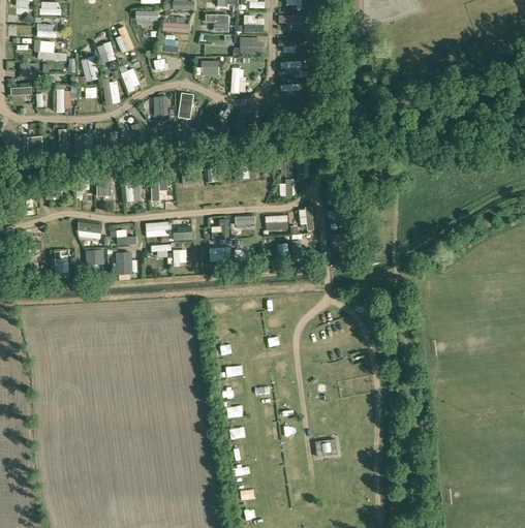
[(173,0),(174,11),(193,11),(194,4),(187,4),(187,0),(173,0)]
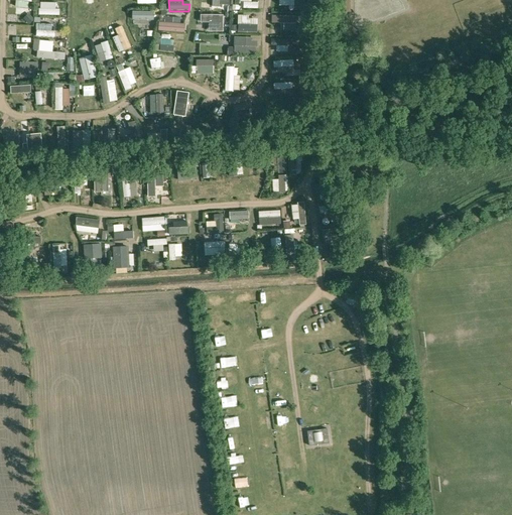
[(252,2),(251,0),(235,0),(235,9),(242,9),(258,10),(258,2),(252,2)]
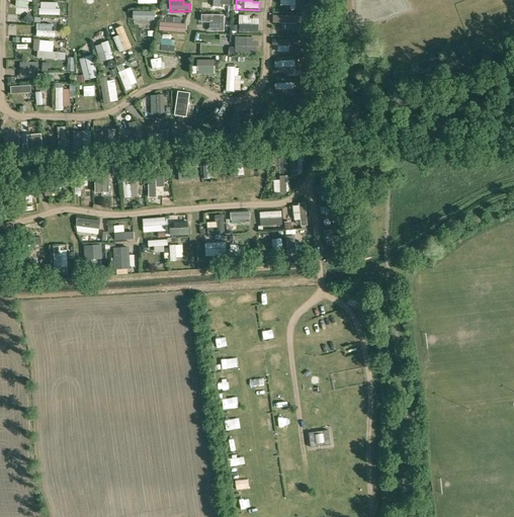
[(39,2),(38,14),(60,14),(60,7),(56,7),(56,2),(39,2)]
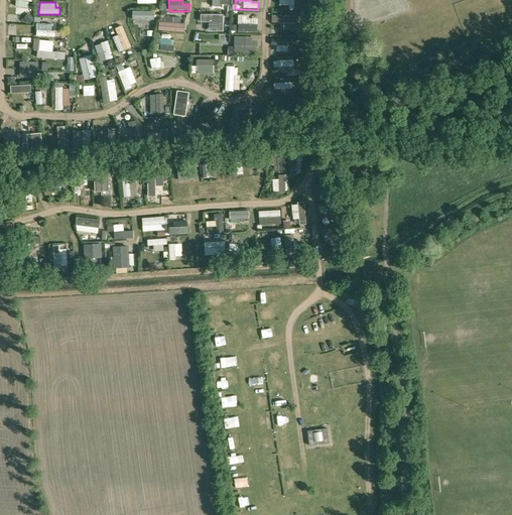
[(142,25),(153,25),(154,11),(133,11),(132,19),(142,20),(142,25)]
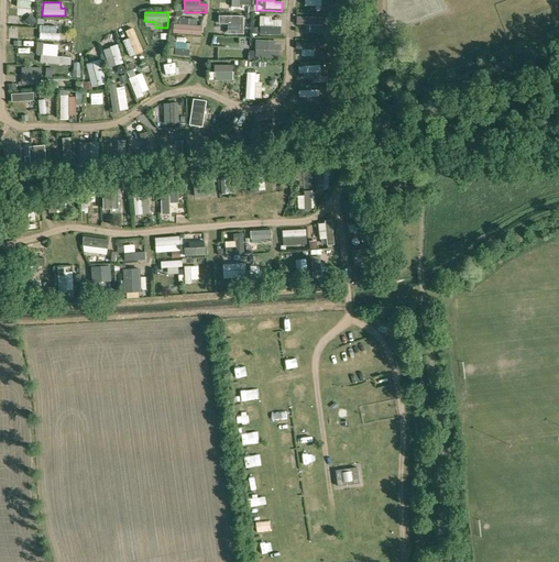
[(233,31),(233,23),(242,23),(242,13),(219,13),(219,23),(225,23),(225,31),(233,31)]
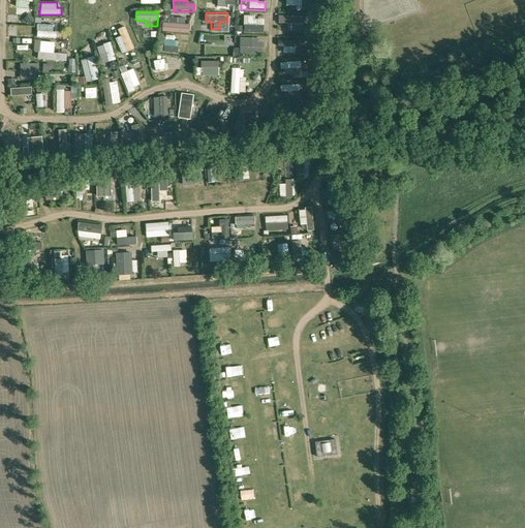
[(306,24),(305,12),(278,14),(278,26),(306,24)]
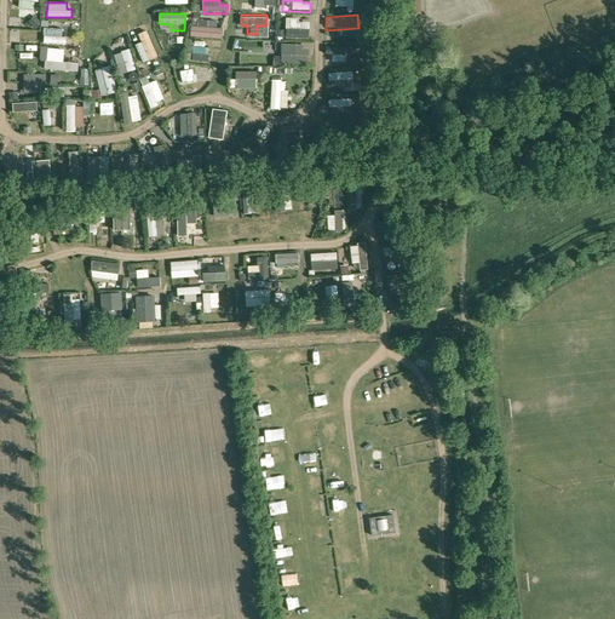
[(21,35),(39,35),(39,21),(21,21),(21,35)]
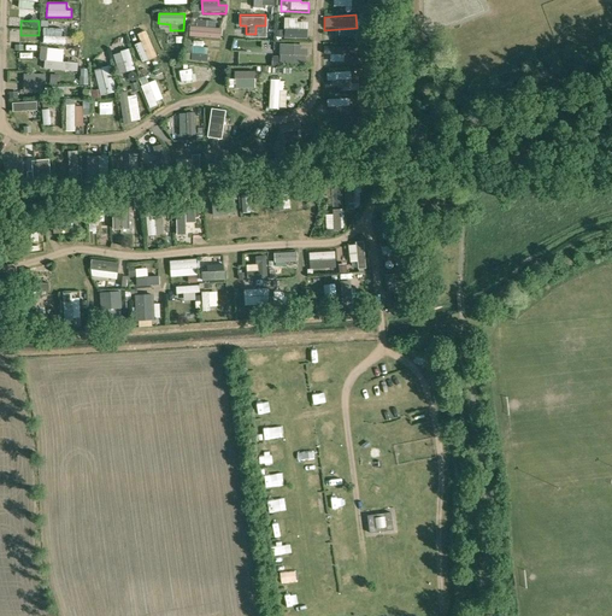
[(284,23),(284,39),(306,39),(306,24),(284,23)]
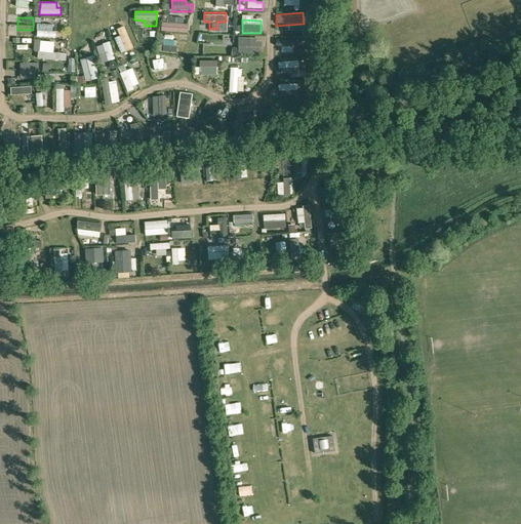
[(161,31),(188,32),(188,23),(162,23),(161,31)]
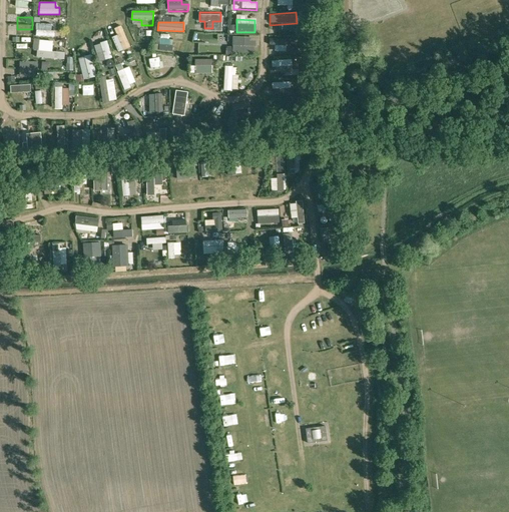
[(111,37),(118,52),(130,47),(120,25),(113,27),(117,34),(111,37)]
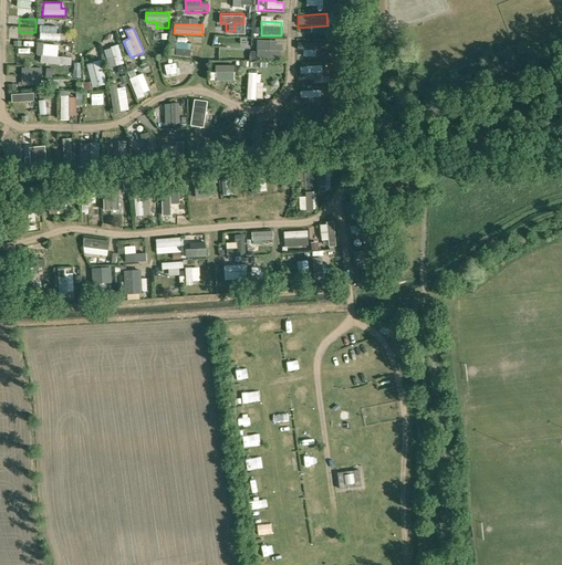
[(238,45),(239,37),(215,37),(214,45),(238,45)]
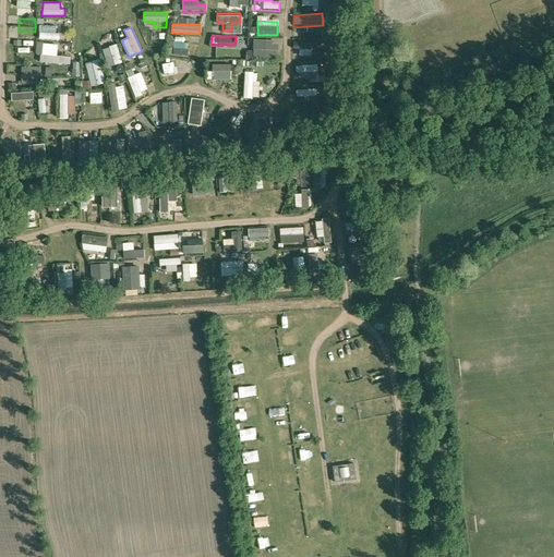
[(184,44),(184,37),(175,37),(173,55),(188,55),(188,44),(184,44)]
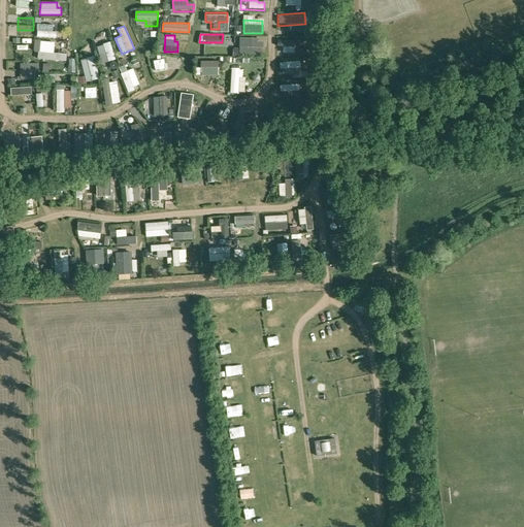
[(239,39),(240,50),(257,47),(257,38),(239,39)]
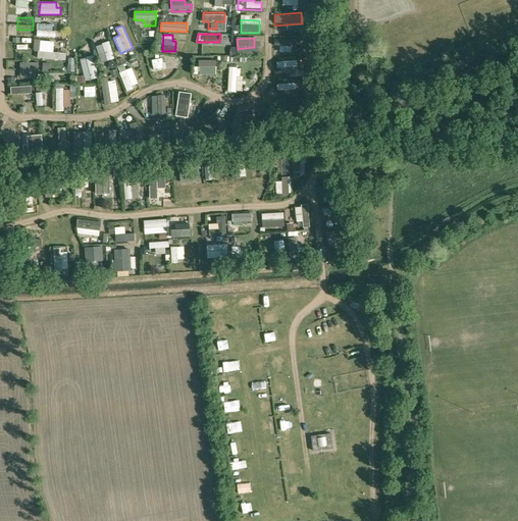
[(66,59),(66,52),(53,52),(53,40),(39,40),(39,51),(42,51),(42,59),(66,59)]
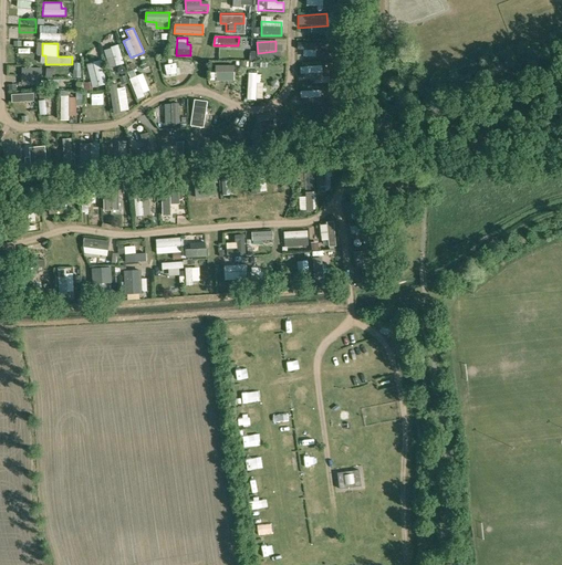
[(111,70),(125,64),(117,44),(103,50),(111,70)]
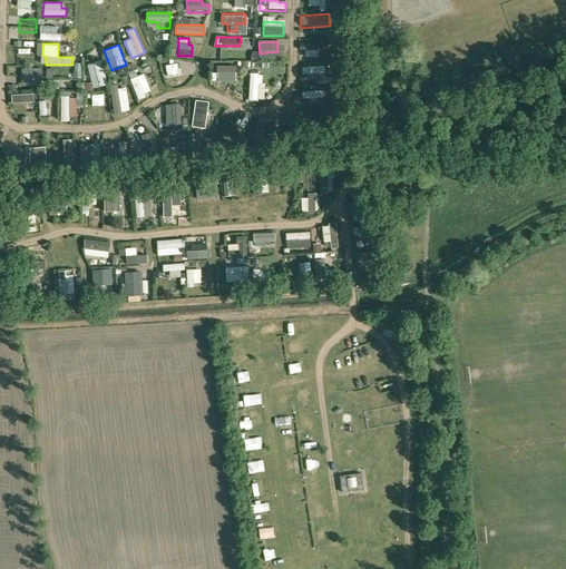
[(306,51),(306,57),(318,57),(318,45),(300,45),(300,51),(306,51)]
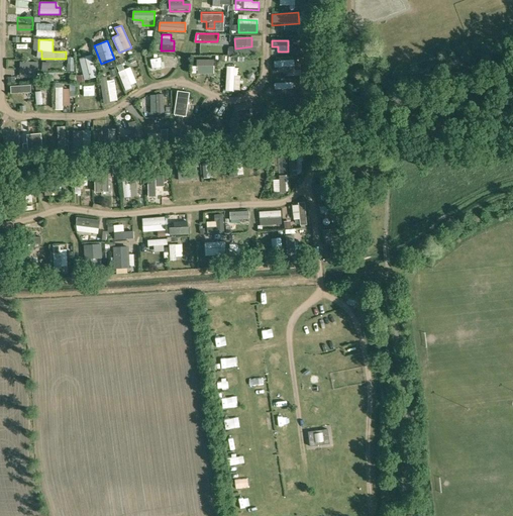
[(93,56),(80,57),(83,79),(96,77),(93,56)]
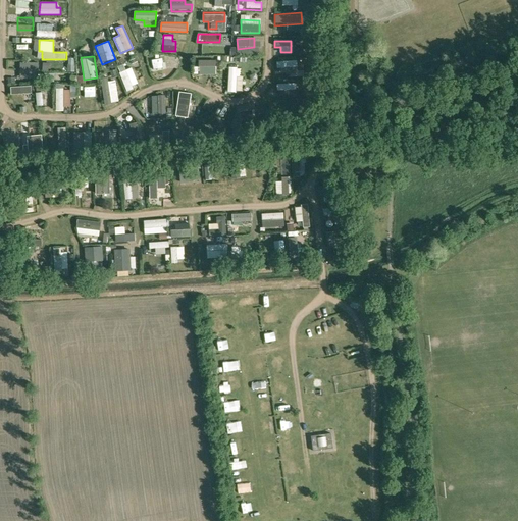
[(198,60),(198,76),(217,75),(216,60),(198,60)]
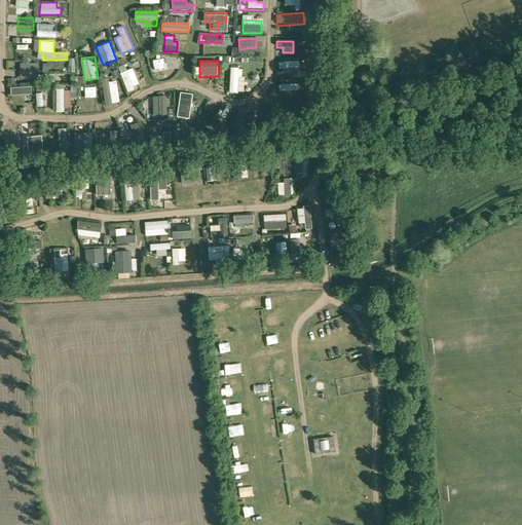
[(126,90),(139,86),(133,68),(120,72),(126,90)]
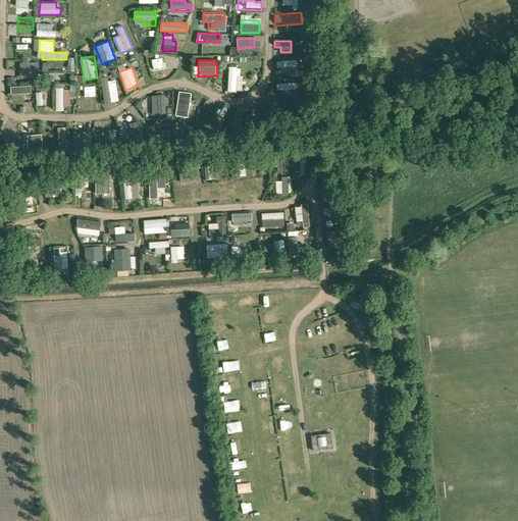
[(21,77),(31,77),(30,68),(20,68),(21,77)]
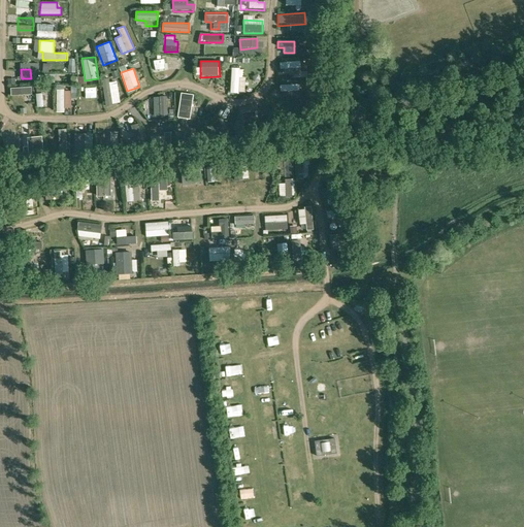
[(116,78),(103,80),(104,90),(110,89),(112,103),(120,102),(116,78)]
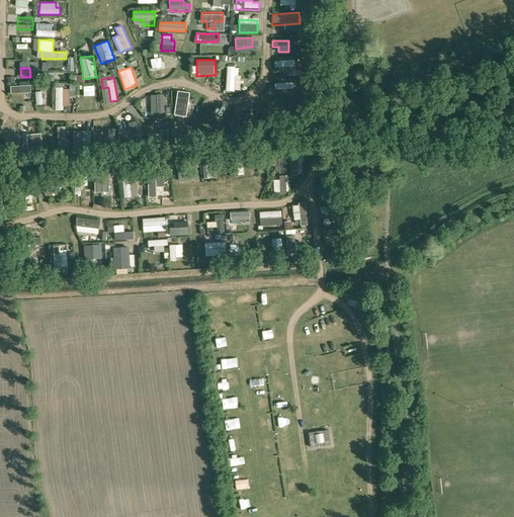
[(72,106),(71,89),(63,89),(63,87),(54,87),(55,107),(72,106)]
